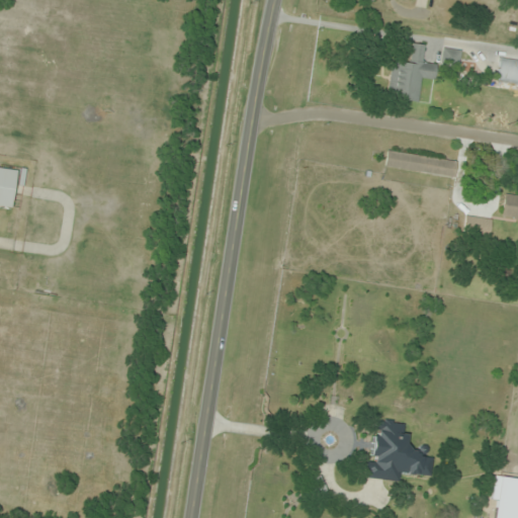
[(436,66),(423,64),(425,46),(413,45),(411,65),(391,63),(386,98),(420,101),(422,80),(435,81),(436,66)]
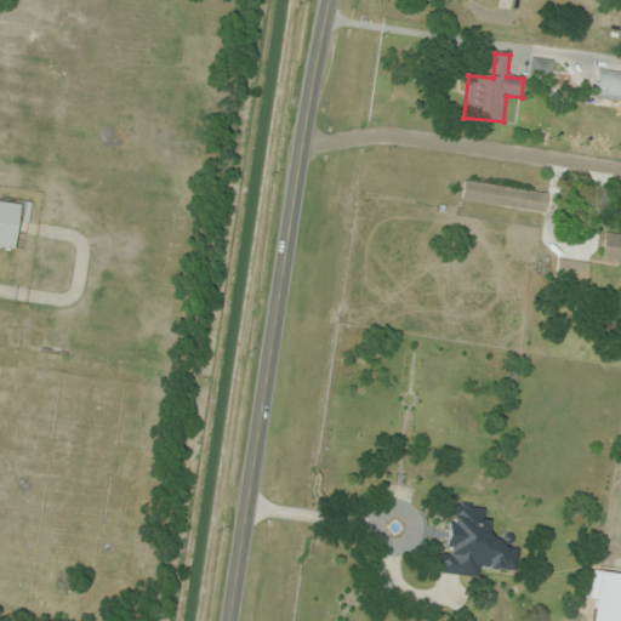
[(552,80),(553,61),(529,60),(529,79),(552,80)]
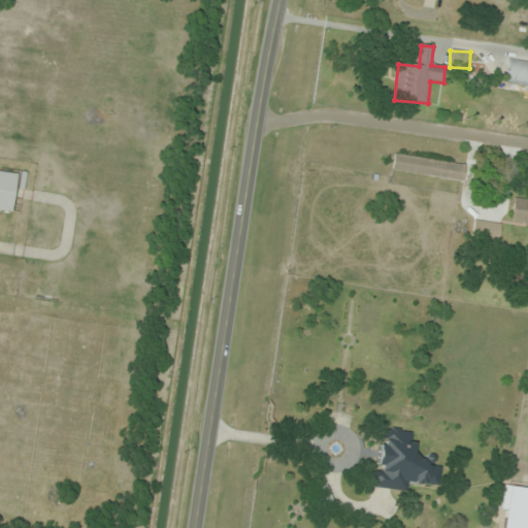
[(527,63),(508,62),(506,83),(527,84),(527,63)]
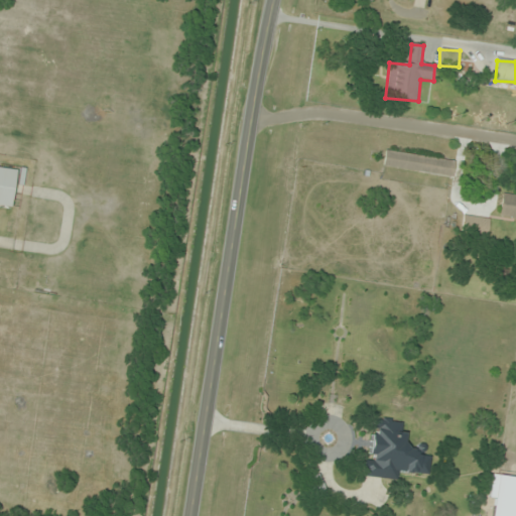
[(383,166),(454,178),(456,162),(386,150),(383,166)]
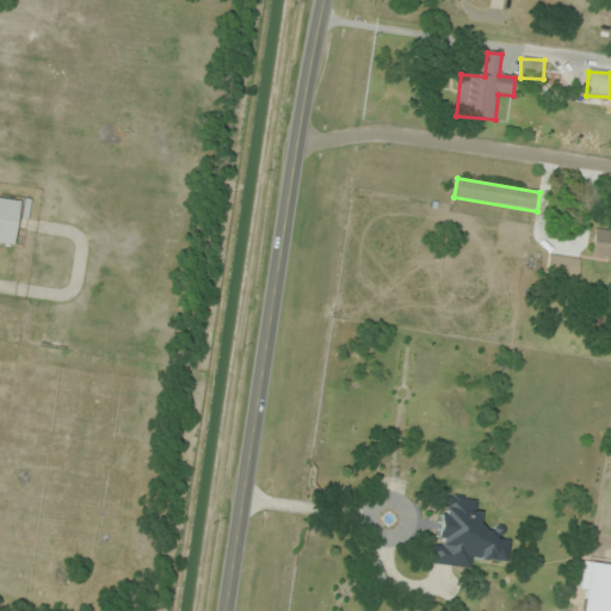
[(20,202),(0,198),(0,244),(14,246),(20,202)]
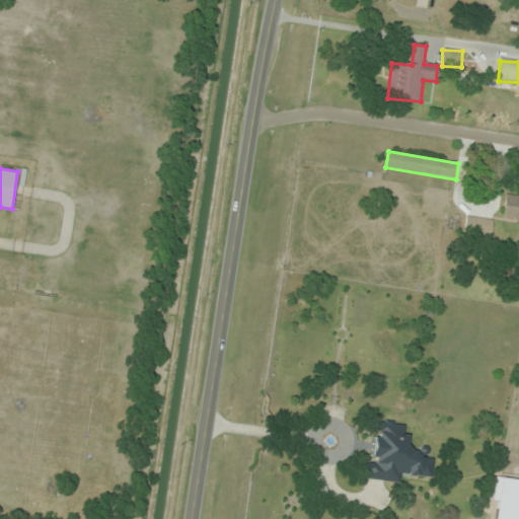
[(518,198),(506,196),(503,219),(518,221),(518,198)]
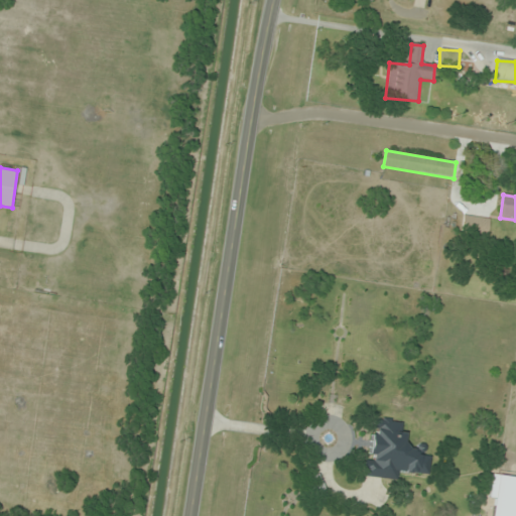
[(397,481),(398,472),(429,476),(431,454),(402,450),(406,422),(373,418),(369,461),(365,461),(363,478),(397,481)]
